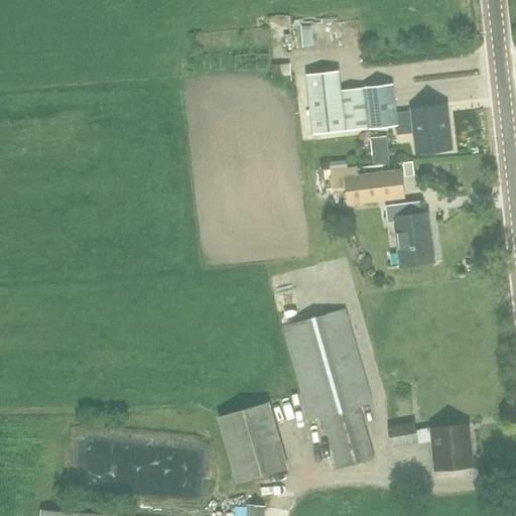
[(412,112),(396,113),(393,86),(365,89),(340,92),(337,72),(304,76),(312,136),(369,129),(369,127),(395,124),(396,135),(414,133),(416,153),(452,149),(446,106),(411,110),(412,112)]
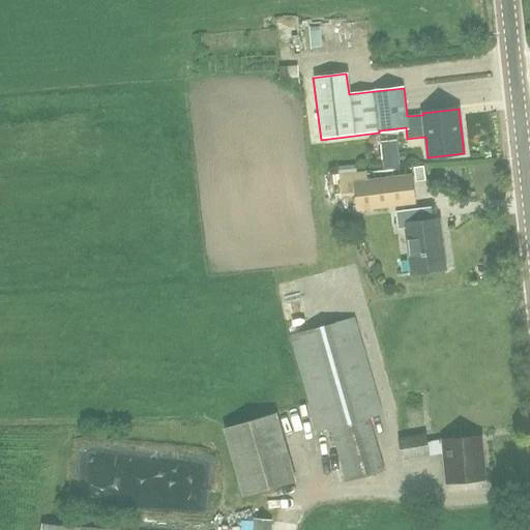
[(342,198),(354,196),(356,210),(413,203),(410,175),(367,180),(366,171),(339,174),(342,198)]
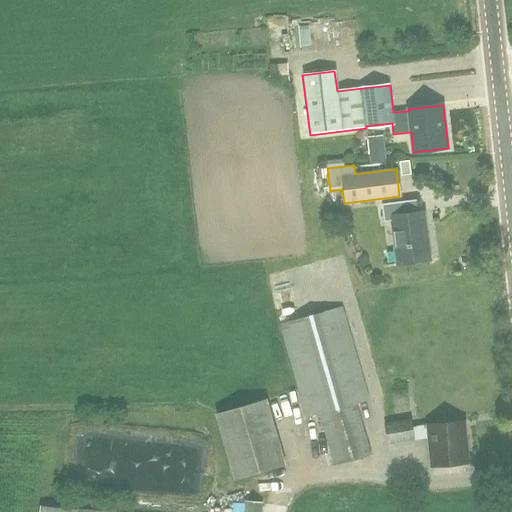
[(423,225),(426,225),(424,211),(391,216),(397,263),(428,259),(423,225)]
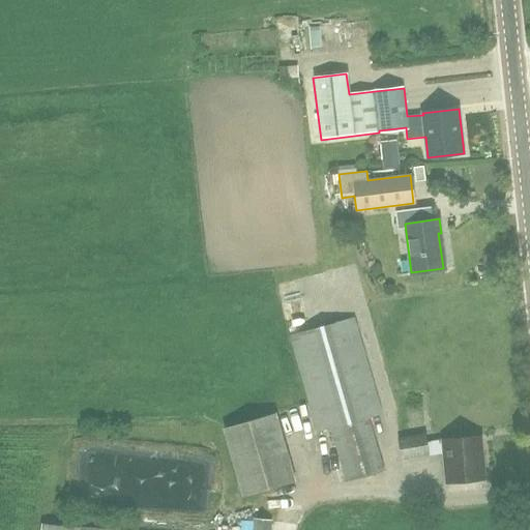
[(347,482),(383,473),(367,418),(381,414),(354,318),(291,336),(318,432),(331,429),(347,482)]
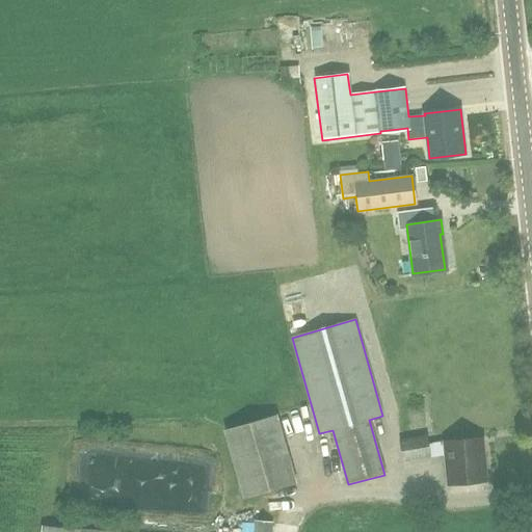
[(244,499),(297,484),(277,415),(224,430),(244,499)]
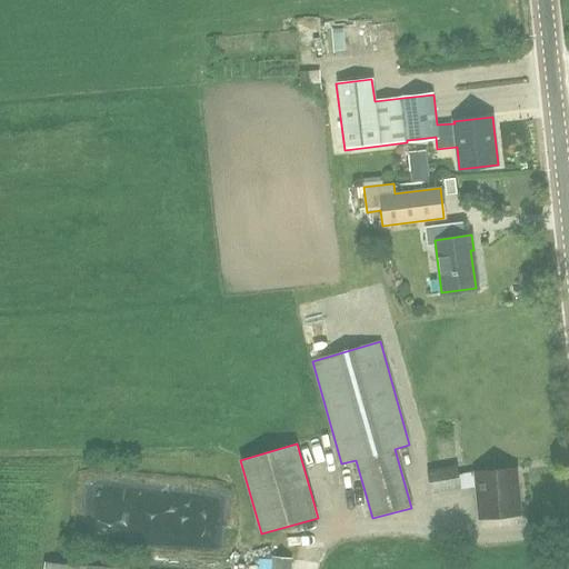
[(475,472),(475,471),(458,473),(457,467),(427,471),(431,495),(461,490),(459,481),(475,478),(479,520),(520,516),(515,468),(475,472)]
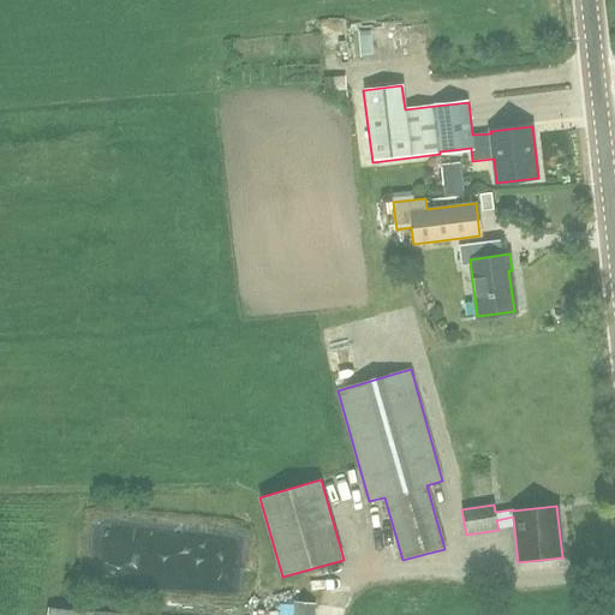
[(315,614),(316,604),(294,602),(293,605),(282,604),(281,614),(315,614)]
